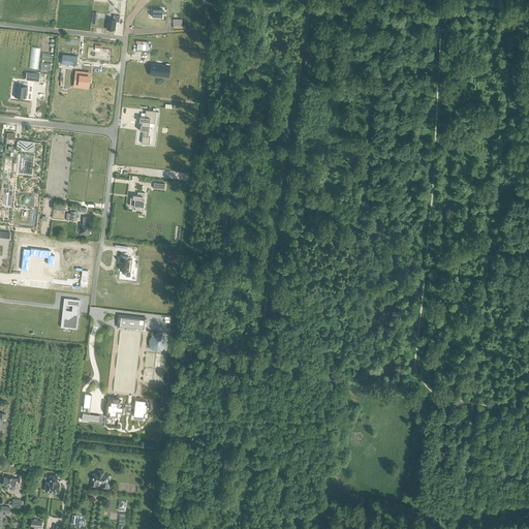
[(107,19),(106,29),(115,30),(116,22),(119,23),(120,16),(114,16),(113,19),(112,20),(107,19)]
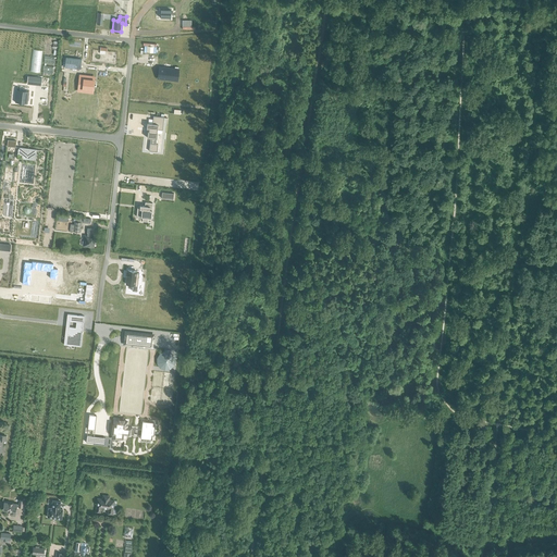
[(65,58),(64,67),(81,70),(82,59),(65,58)]
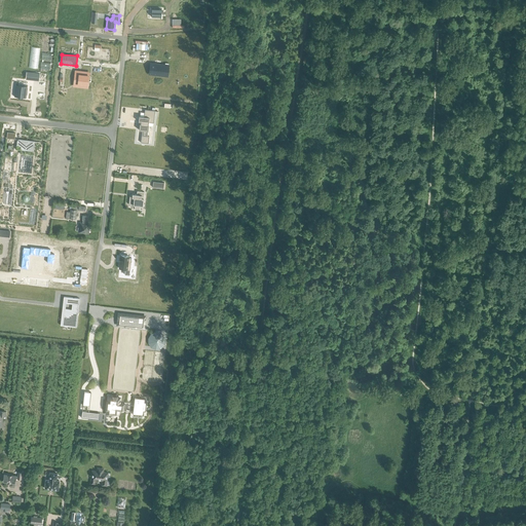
[(150,64),(149,74),(163,76),(164,66),(150,64)]
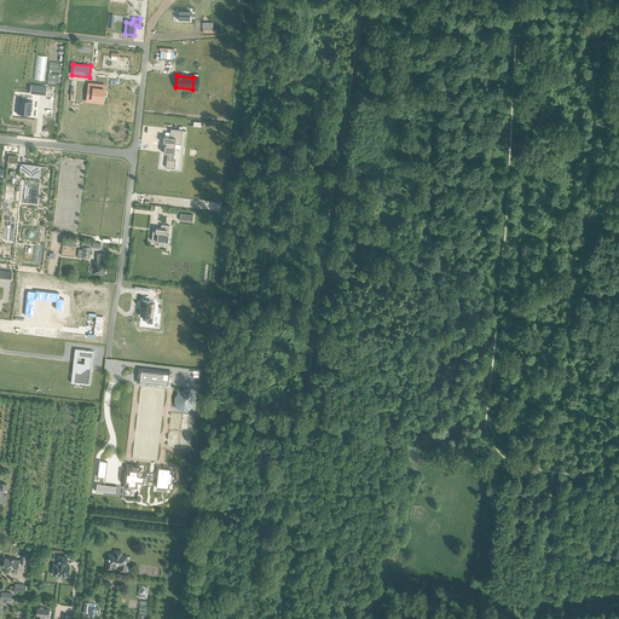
[(90,84),(87,98),(103,100),(104,86),(90,84)]
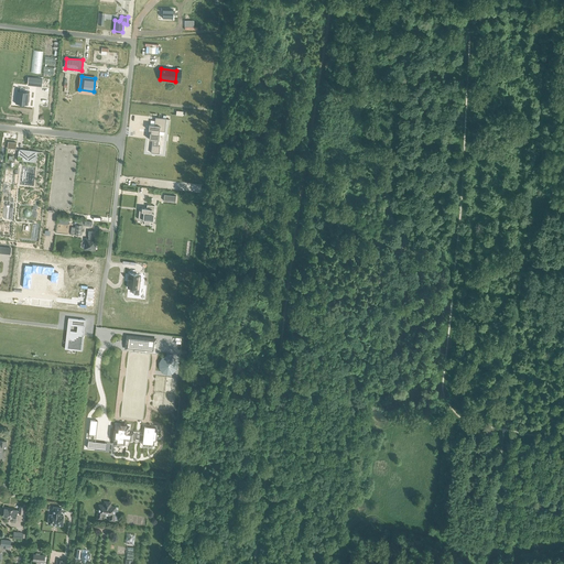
[(28,77),(28,85),(41,86),(42,78),(28,77)]
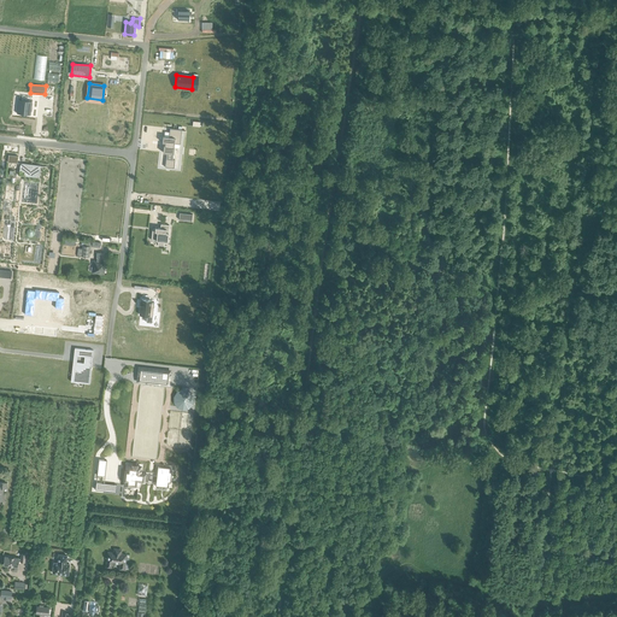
[(18,100),(17,113),(30,115),(31,101),(18,100)]
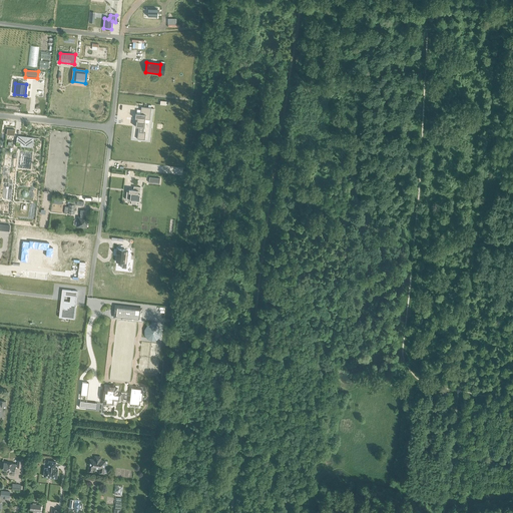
[(135,113),(135,118),(137,118),(137,121),(136,120),(135,126),(138,127),(139,127),(144,127),(144,122),(144,121),(144,119),(149,120),(151,108),(141,107),(140,114),(135,113)]
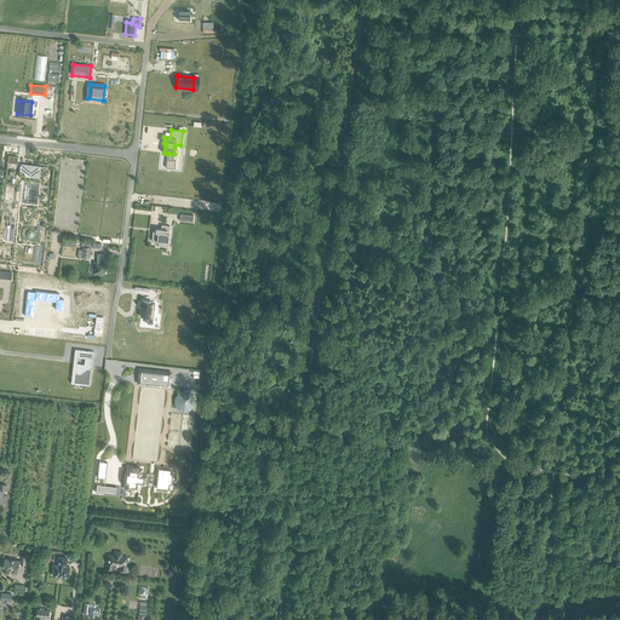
[(41,166),(21,164),(19,172),(24,172),(24,177),(40,178),(41,166)]
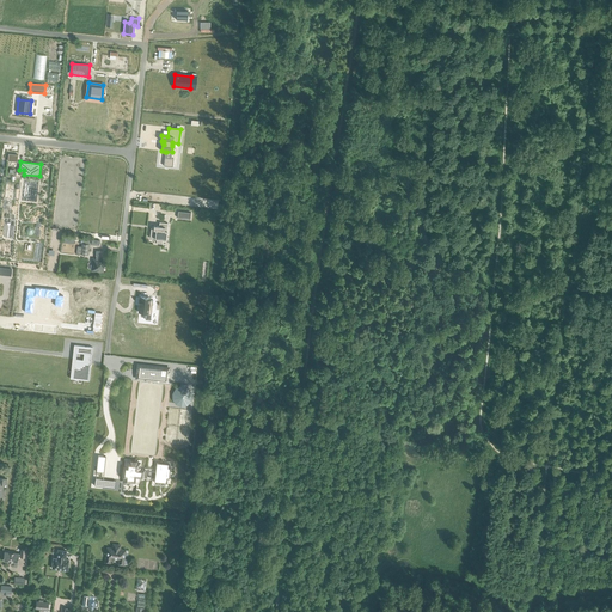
[(151,230),(150,238),(157,239),(155,243),(161,243),(163,239),(166,239),(167,224),(159,222),(159,226),(154,226),(153,230),(151,230)]
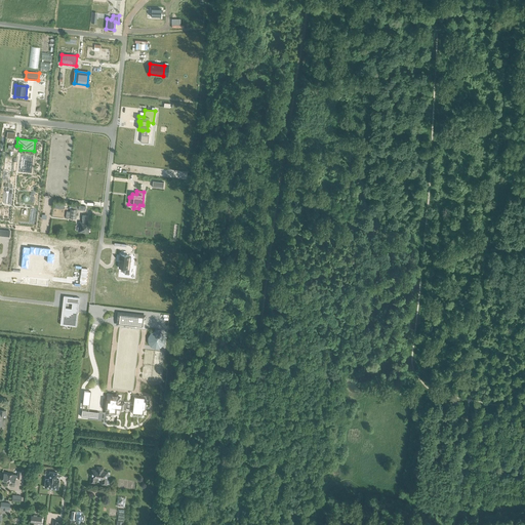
[(67,211),(66,217),(69,218),(75,218),(76,209),(70,209),(70,212),(67,211)]
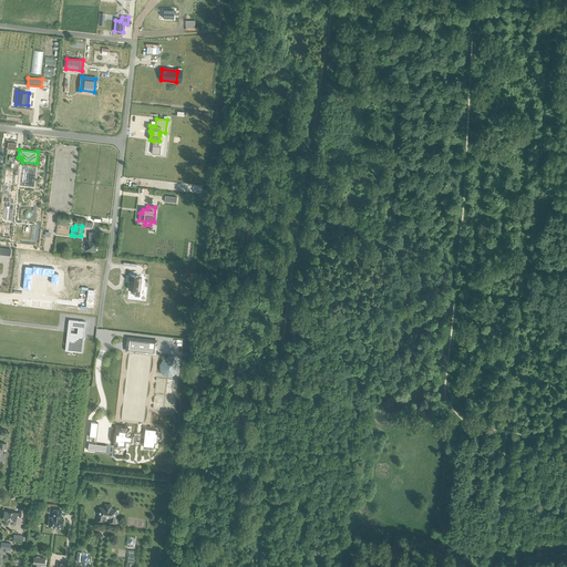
[(93,237),(93,238),(94,233),(90,233),(89,237),(90,237),(89,240),(86,240),(85,250),(91,250),(91,251),(94,251),(95,251),(95,246),(96,246),(96,244),(95,244),(96,241),(92,241),(93,237)]
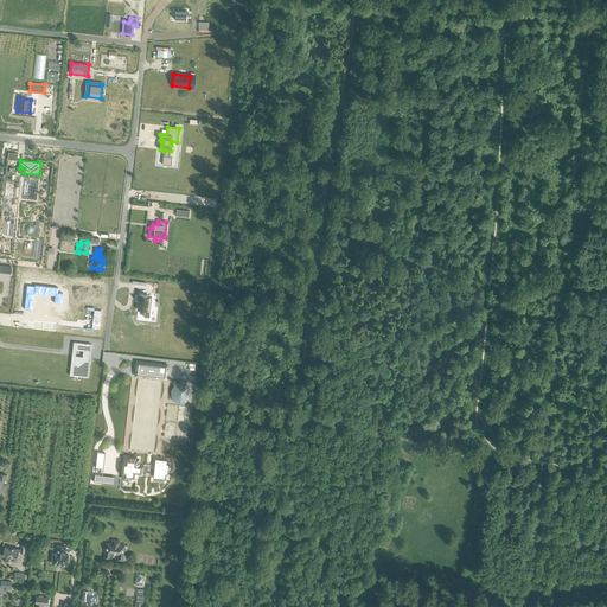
[(32,312),(34,294),(55,296),(53,304),(62,305),(63,294),(58,294),(58,289),(34,286),(34,288),(26,287),(24,311),(32,312)]
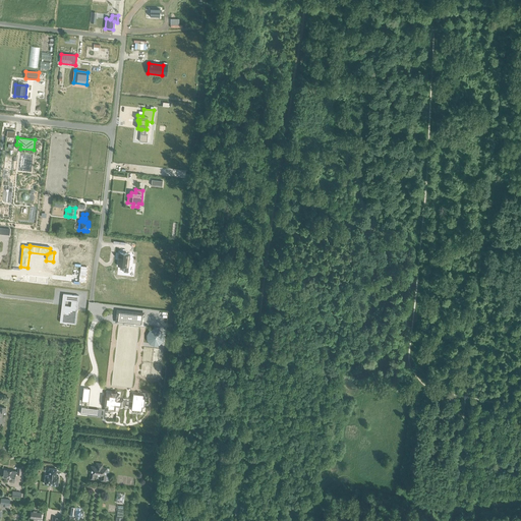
[(118,258),(119,258),(118,266),(124,267),(123,272),(128,273),(130,255),(127,255),(127,253),(119,252),(119,254),(118,254),(118,258)]
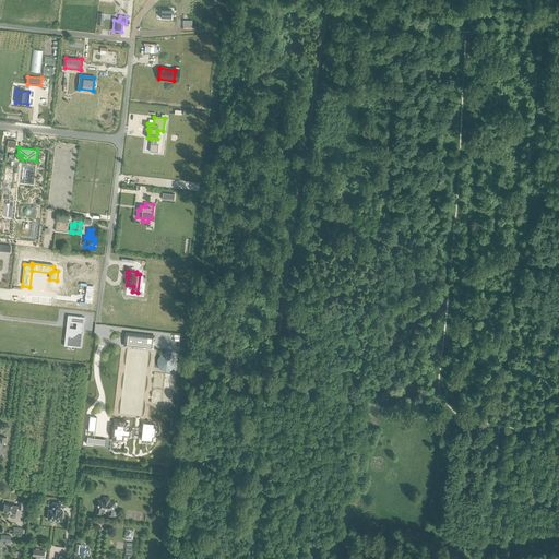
[(64,345),(64,346),(81,347),(83,330),(75,329),(69,329),(68,346),(64,345)]
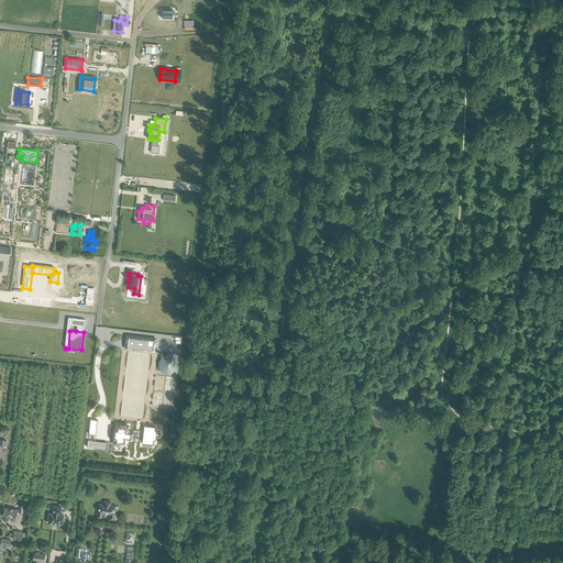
[(127,335),(125,345),(154,349),(155,339),(127,335)]
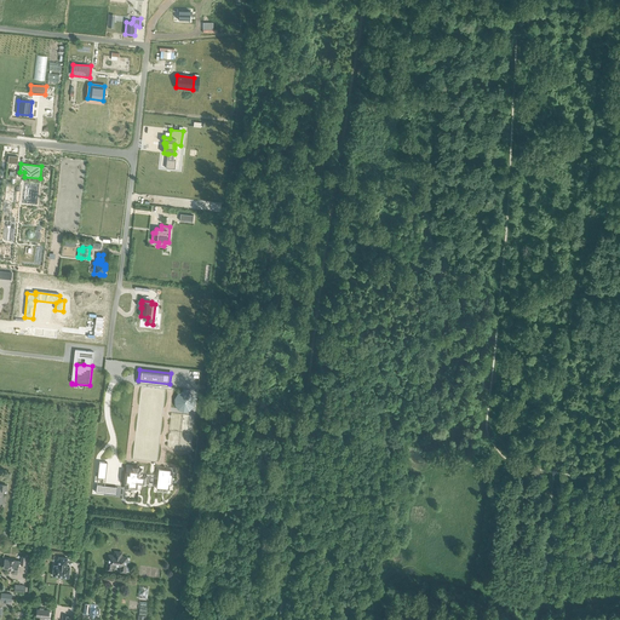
[(99,461),(97,478),(105,478),(107,463),(99,461)]
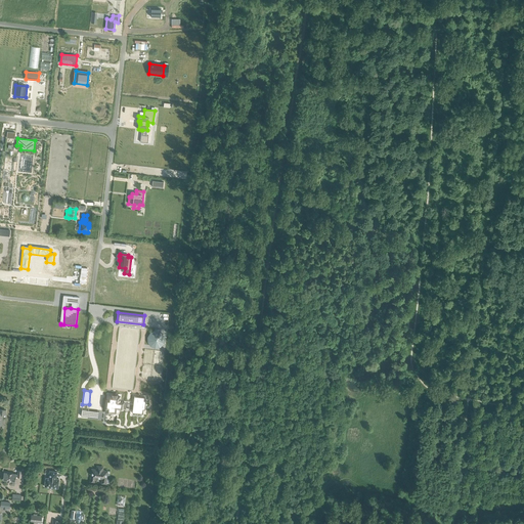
[(106,400),(105,406),(106,407),(105,412),(118,413),(118,408),(132,410),(133,403),(119,401),(119,396),(107,395),(107,400),(106,400)]
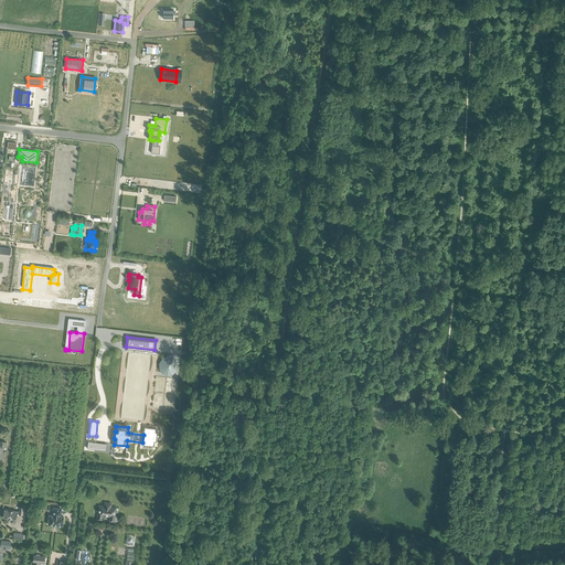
[(142,443),(142,445),(153,446),(155,441),(156,443),(157,433),(156,432),(156,428),(145,427),(144,435),(142,443)]
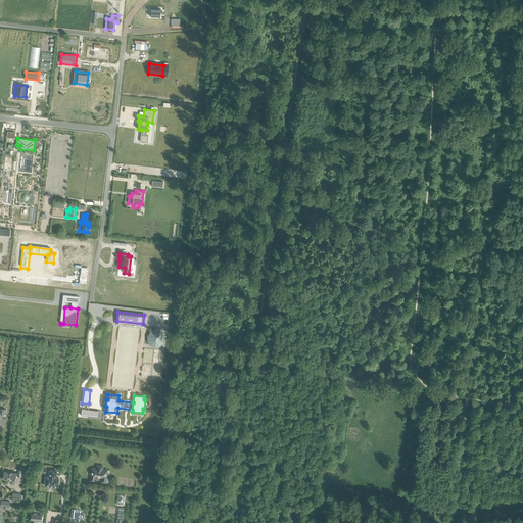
[(101,482),(105,483),(107,470),(102,469),(103,466),(96,465),(96,469),(91,468),(90,481),(94,482),(95,476),(101,477),(101,482)]
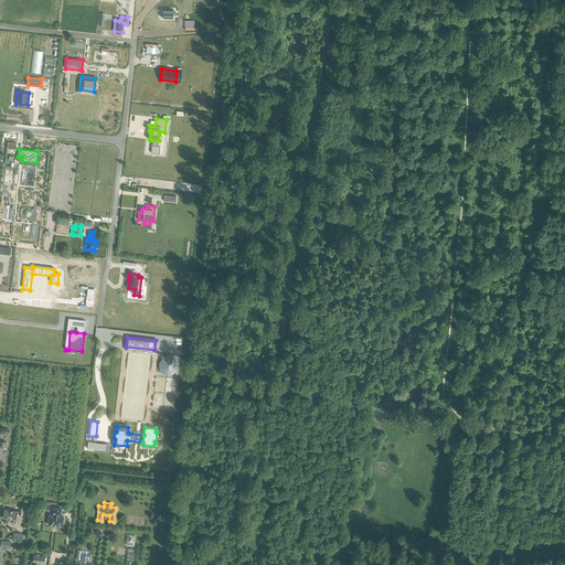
[(3,515),(3,518),(8,518),(8,519),(11,520),(11,519),(17,519),(17,513),(19,513),(19,514),(22,515),(23,508),(20,507),(19,511),(17,511),(4,510),(3,511),(2,511),(2,512),(1,514),(2,515),(3,515)]
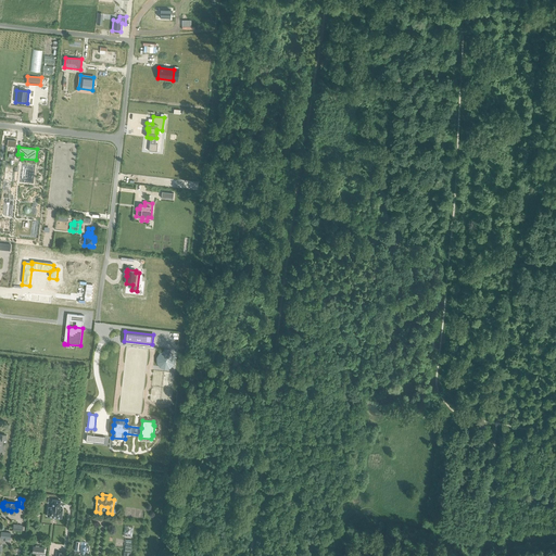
[(48,516),(62,518),(63,508),(60,508),(61,501),(53,500),(52,507),(49,506),(48,516)]
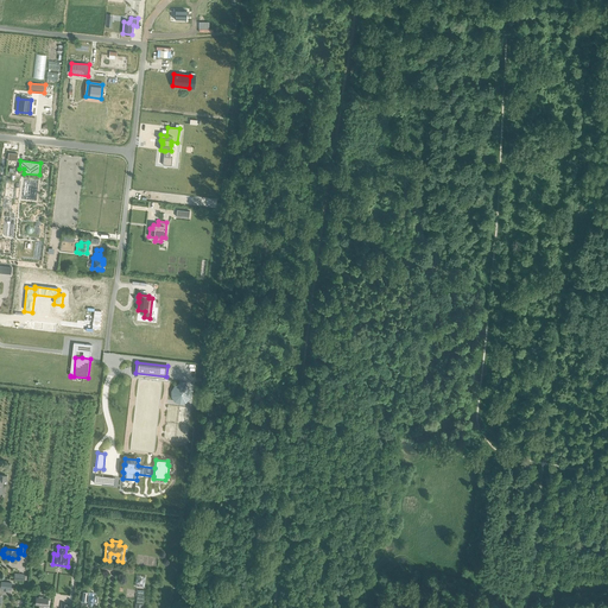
[(83,591),(82,602),(83,603),(86,603),(87,602),(87,601),(88,602),(88,606),(94,607),(94,602),(96,602),(96,597),(94,597),(94,596),(94,594),(93,593),(89,593),(89,591),(83,591)]
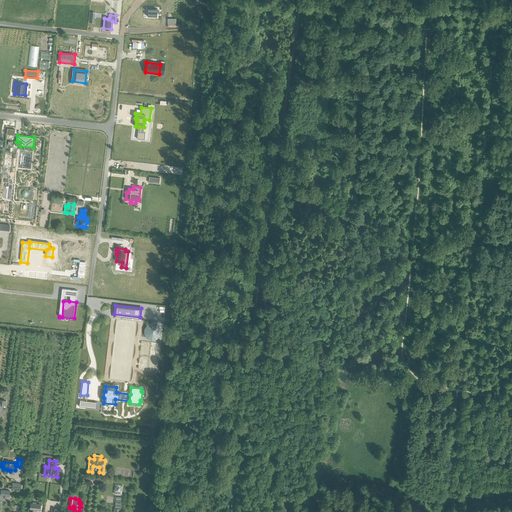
[(30,503),(30,509),(40,511),(41,504),(36,503),(36,502),(33,502),(32,503),(30,503)]
